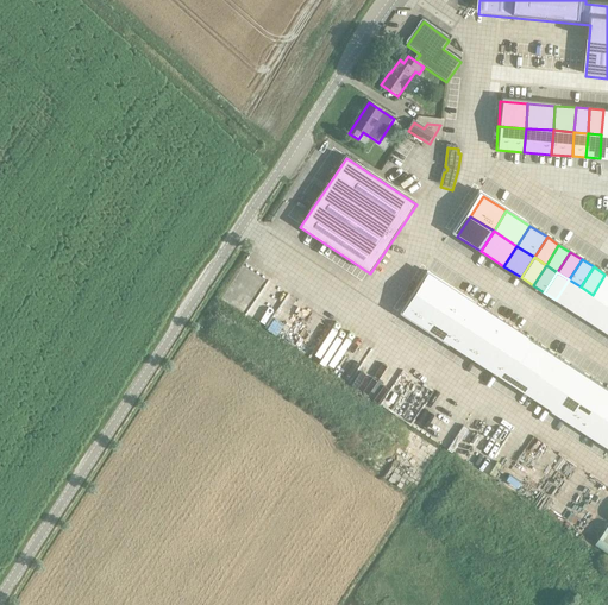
[(439,310),(452,289),(428,273),(414,295),(439,310)]
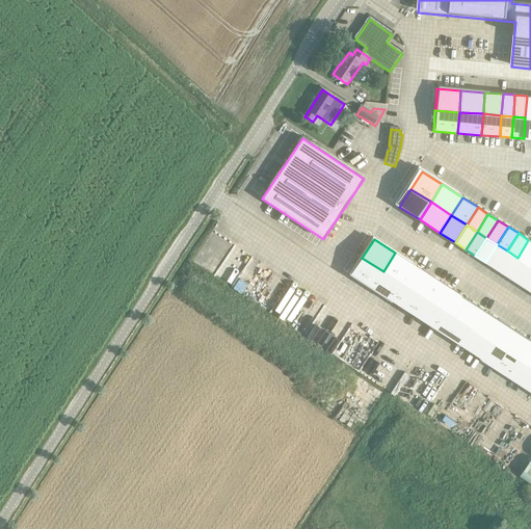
[(530,241),(528,240),(518,258),(527,264),(530,258),(530,241)]
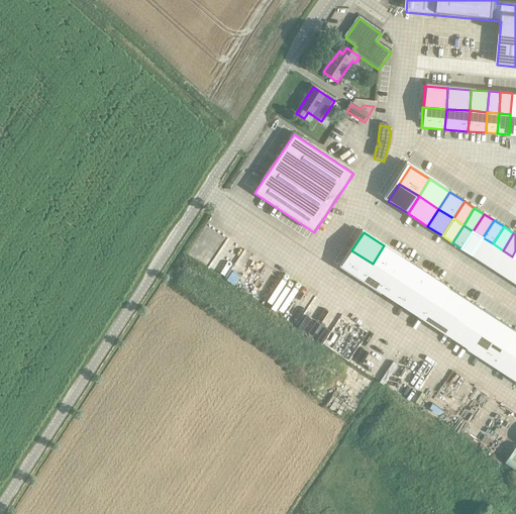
[(483,237),(472,254),(482,261),(493,243),(483,237)]
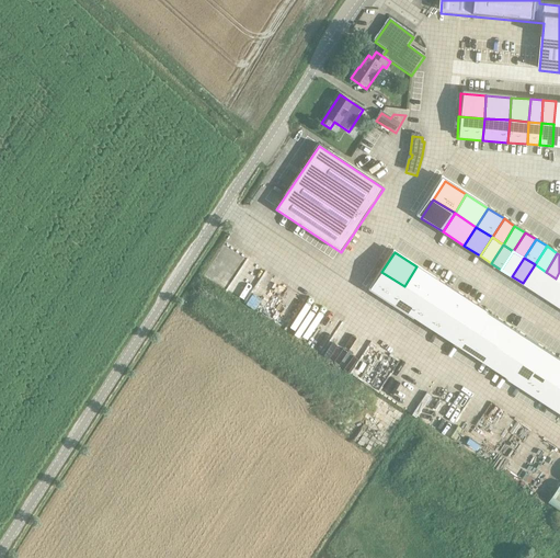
[(535,264),(523,283),(534,291),(546,272),(535,264)]
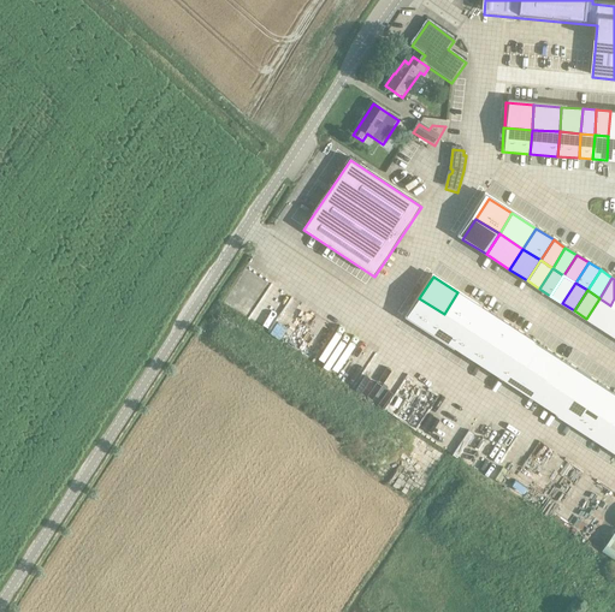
[(467,328),(480,308),(457,292),(444,314),(467,328)]
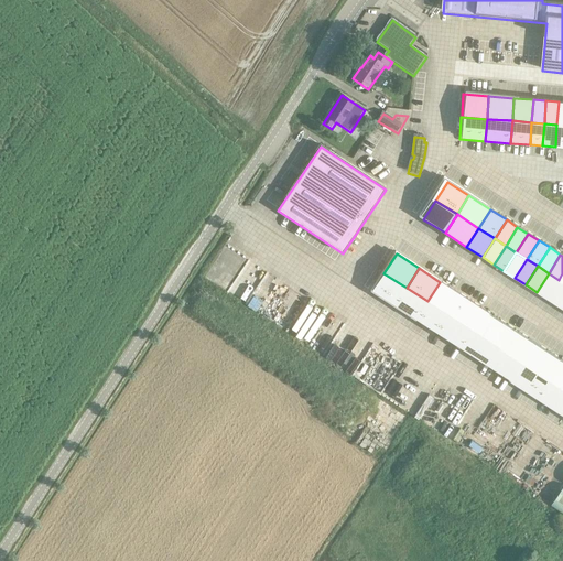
[(393,306),(407,288),(383,273),(371,292),(393,306)]
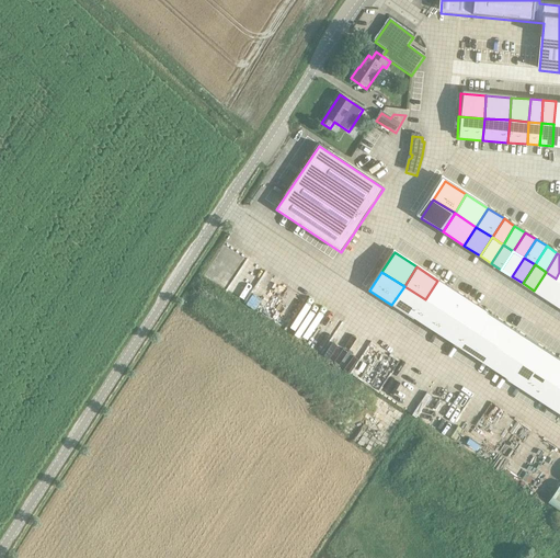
[(546,272),(534,291),(544,297),(556,279),(546,272)]
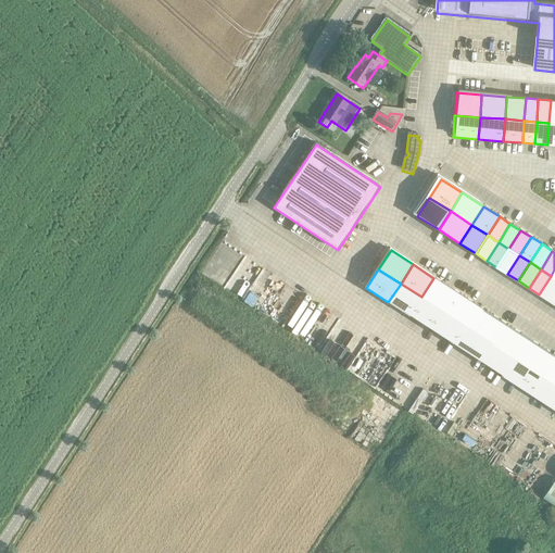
[(554,277),(551,276),(539,294),(550,301),(554,293),(554,277)]
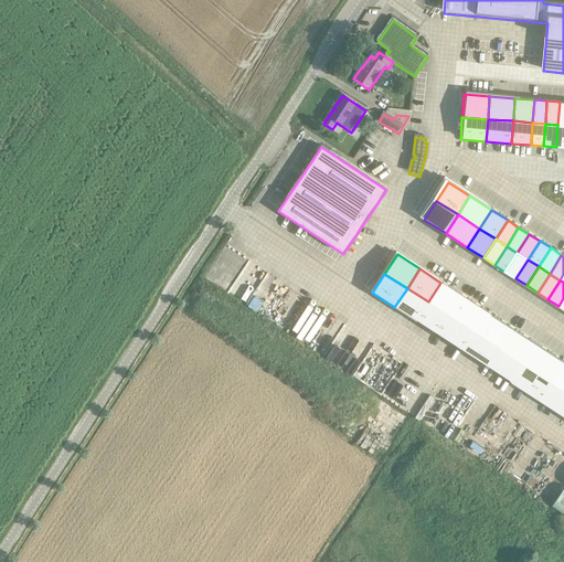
[(444,313),(457,293),(440,283),(428,301),(444,313)]
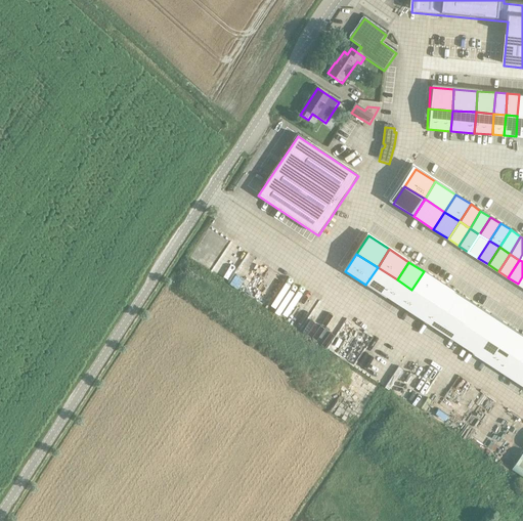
[(386,297),(397,279),(378,267),(365,285),(386,297)]
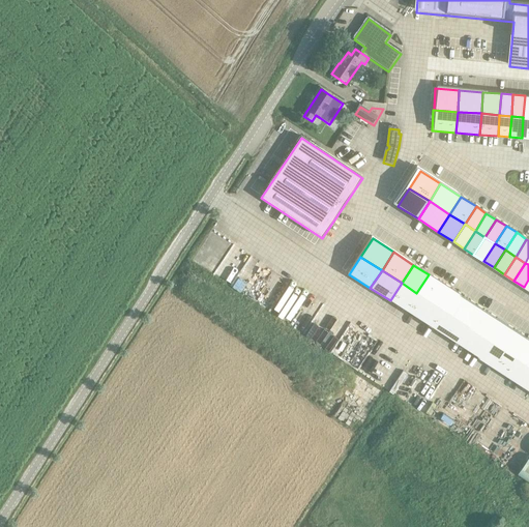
[(432,302),(443,285),(429,274),(416,293),(432,302)]
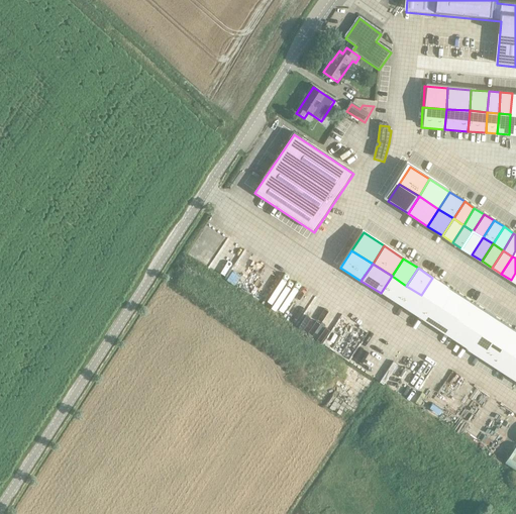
[(395,303),(406,286),(392,276),(381,293),(395,303)]
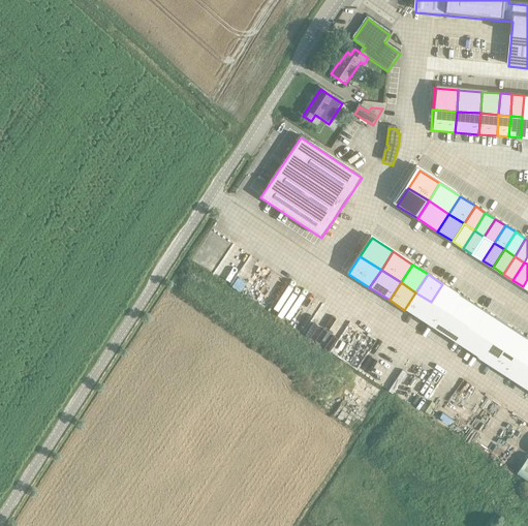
[(444,310),(456,292),(442,284),(431,302),(444,310)]
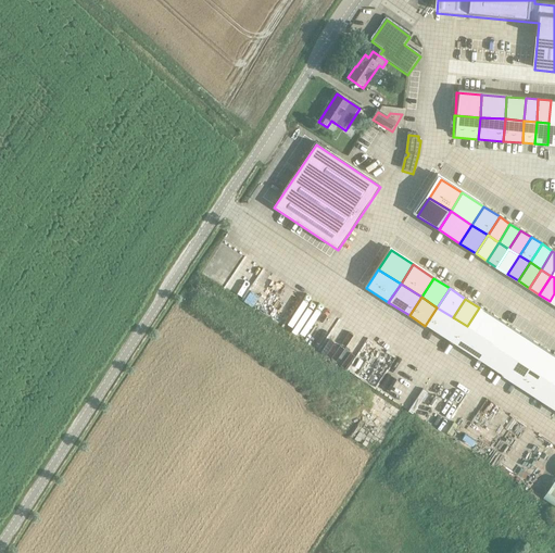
[(441,336),(453,317),(437,308),(425,326),(441,336)]
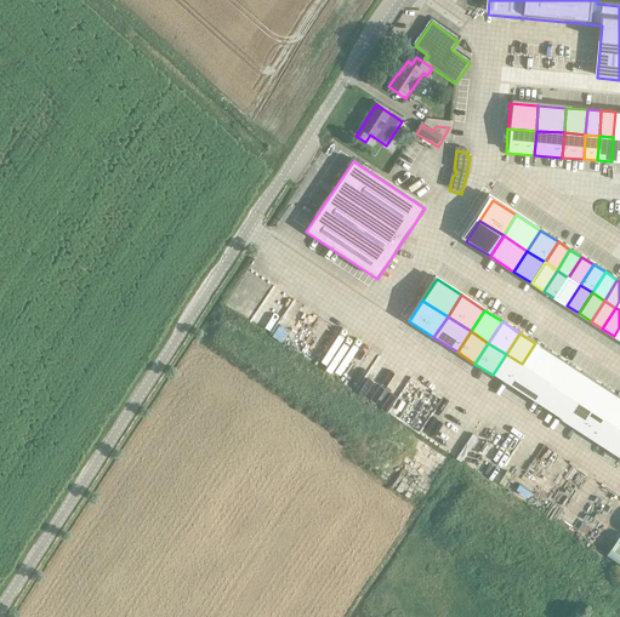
[(535,373),(550,353),(535,343),(522,364),(535,373)]
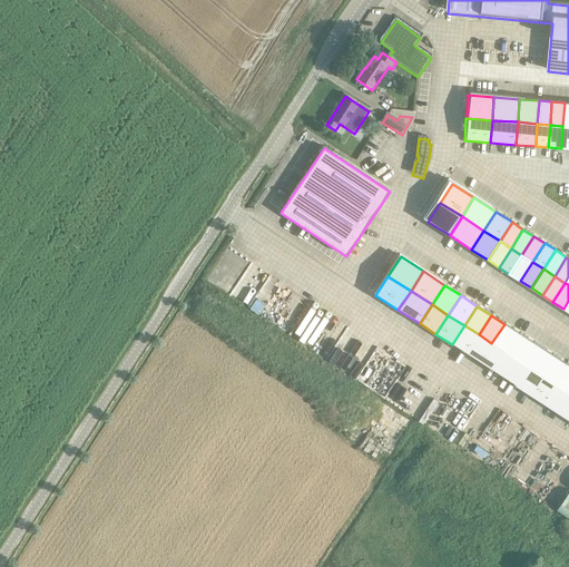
[(502,350),(514,331),(504,324),(491,343),(502,350)]
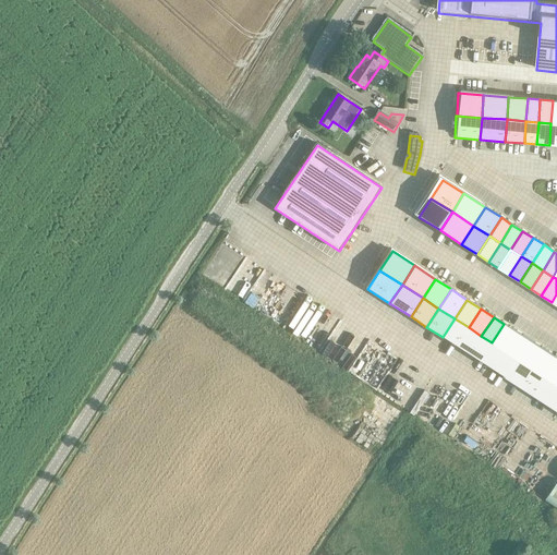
[(456,346),(469,327),(455,318),(443,337),(456,346)]
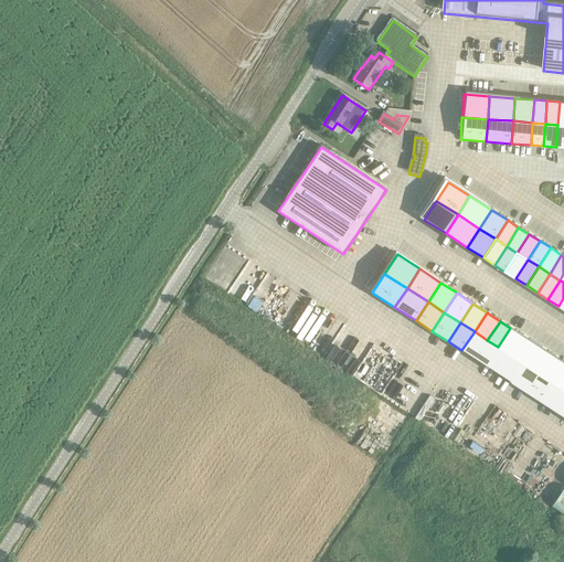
[(509,353),(521,335),(510,328),(498,347),(509,353)]
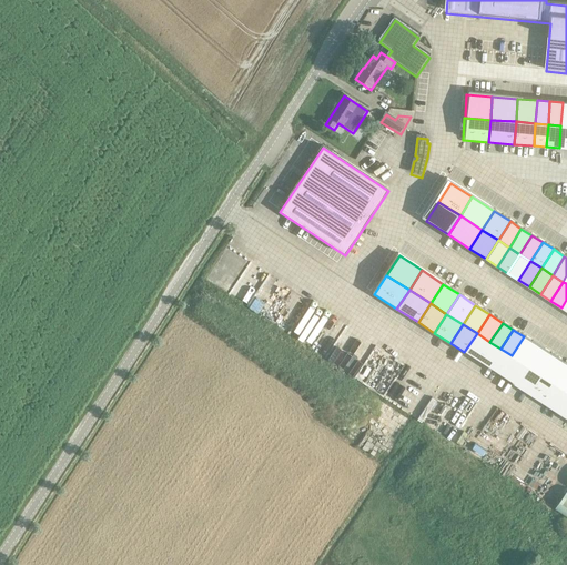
[(477,361),(489,342),(477,333),(464,352),(477,361)]
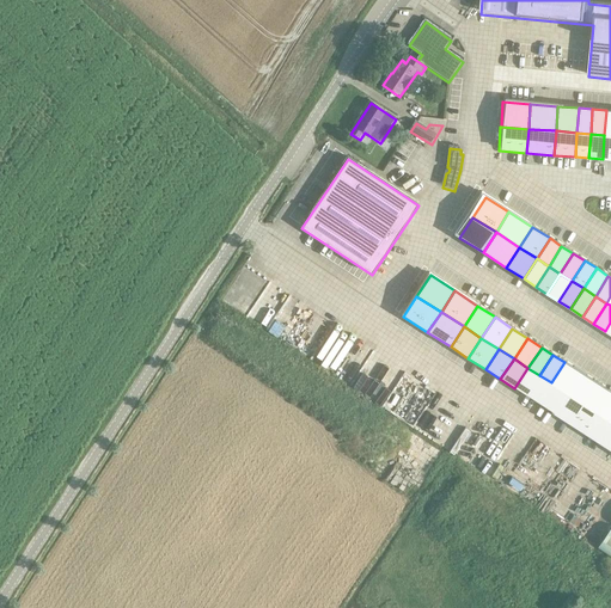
[(569,394),(582,374),(564,362),(551,382),(569,394)]
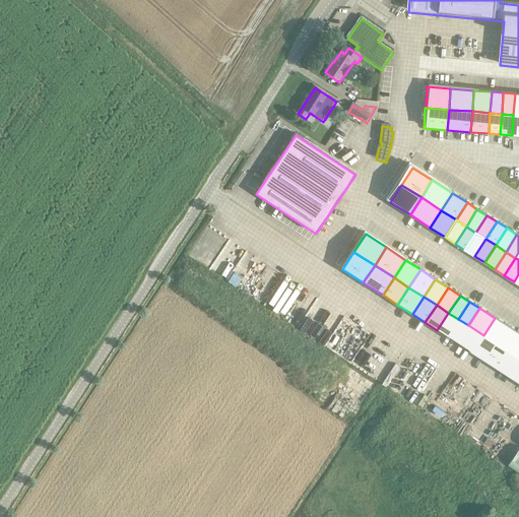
[(447,336),(458,319),(448,313),(437,330),(447,336)]
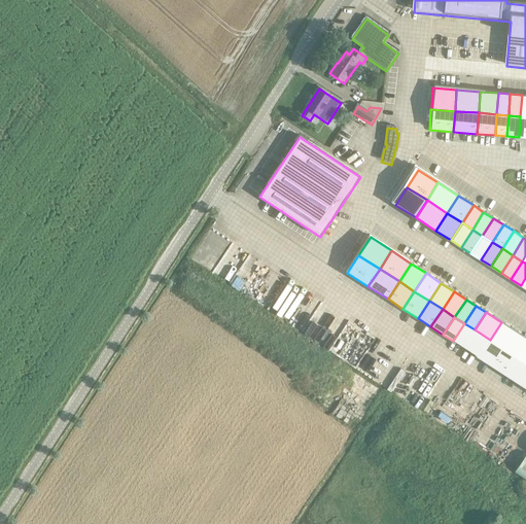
[(504,349),(516,332),(501,322),(490,340),(504,349)]
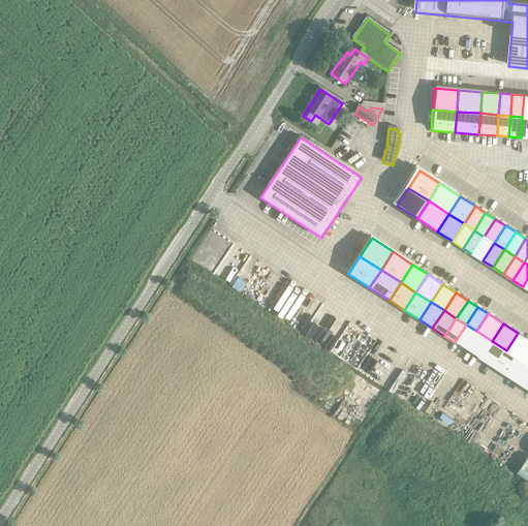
[(465,349),(476,331),(466,325),(455,342),(465,349)]
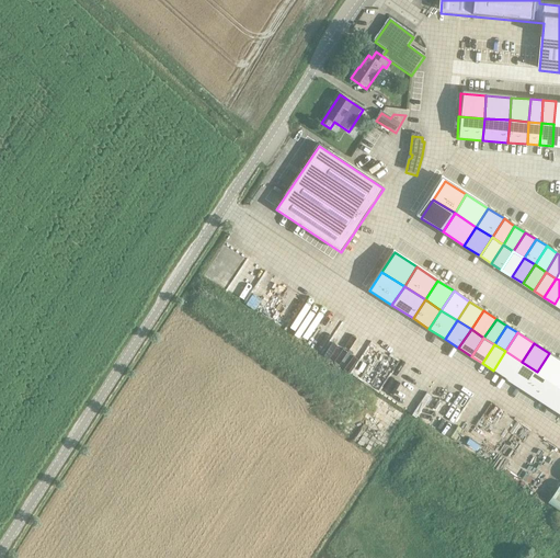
[(509,380),(522,362),(505,351),(493,371),(509,380)]
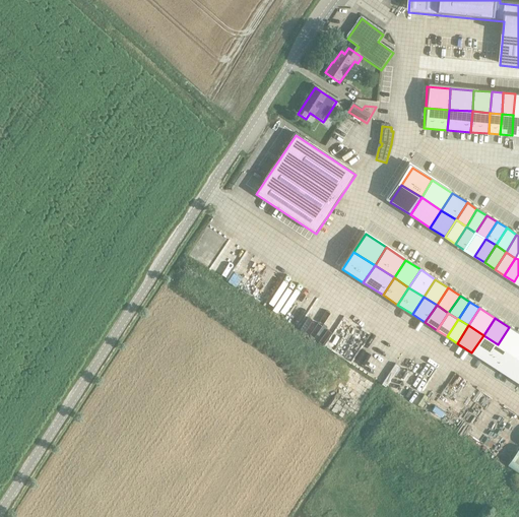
[(508,351),(518,336),(518,333),(509,327),(498,344),(508,351)]
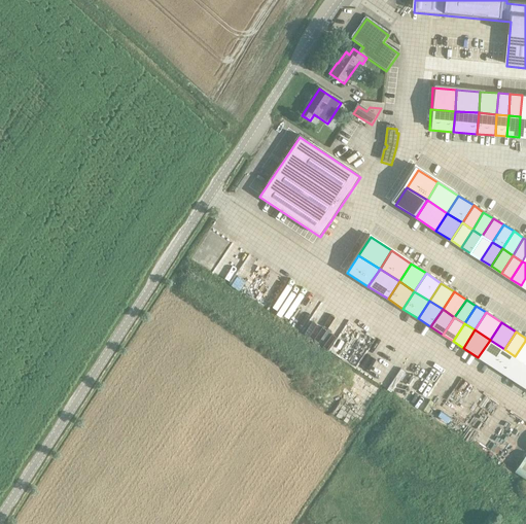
[(493,367),(504,349),(490,340),(478,357),(493,367)]
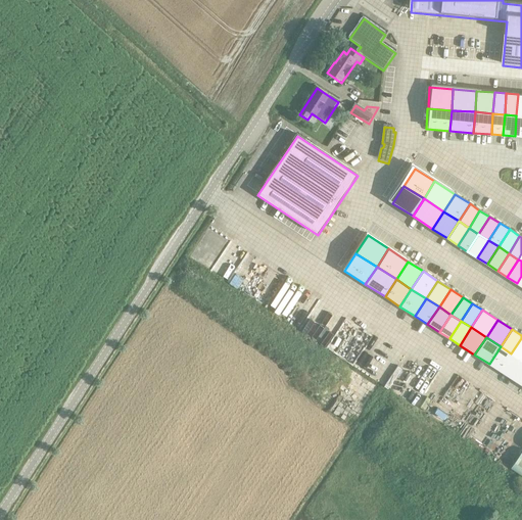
[(521,360),(521,338),(511,353),(521,360)]
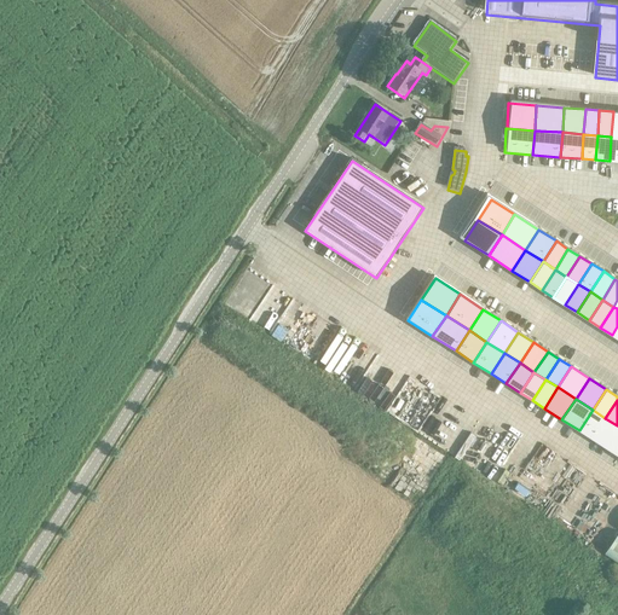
[(591,439),(605,418),(593,410),(579,430),(591,439)]
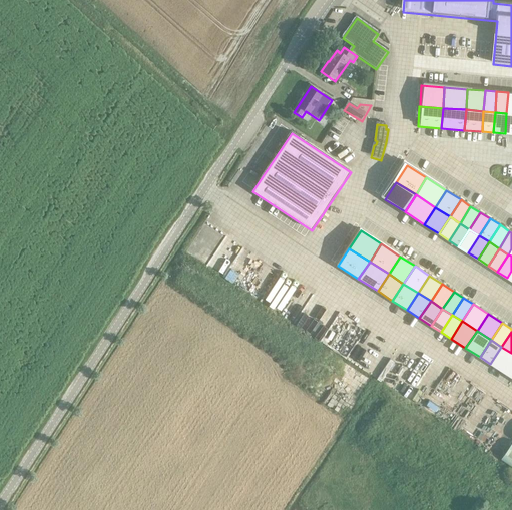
[(500,370),(511,353),(501,347),(490,364),(500,370)]
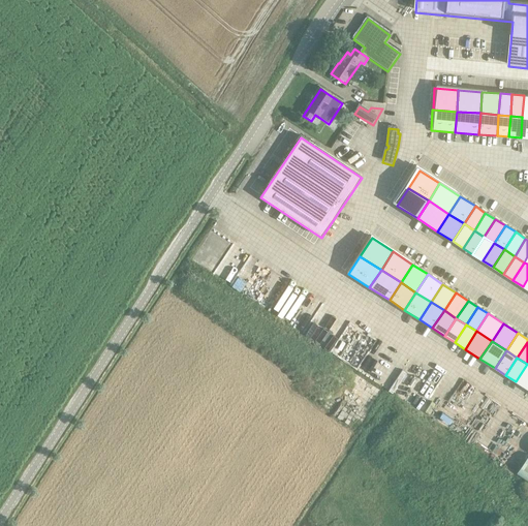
[(525,389),(527,383),(527,364),(516,381),(525,389)]
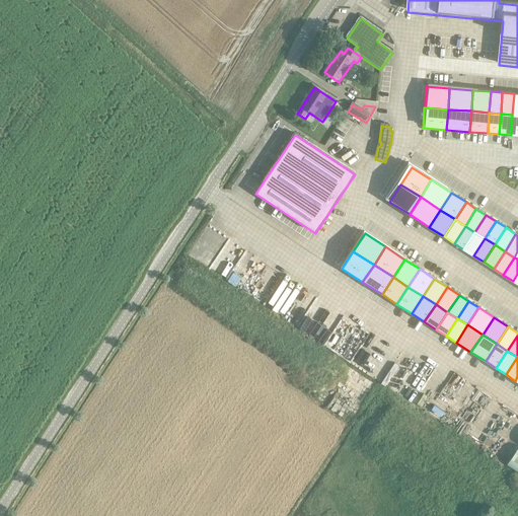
[(517,452),(509,466),(517,471),(517,452)]
